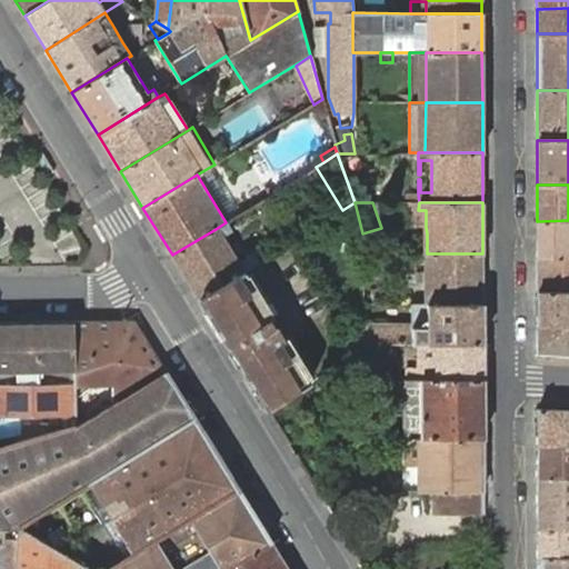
[(568,220),(537,221),(537,258),(568,257),(568,220)]
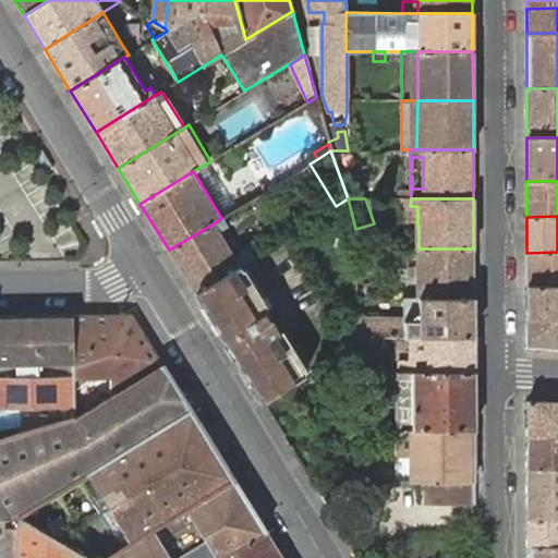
[(211,225),(169,250),(194,293),(196,291),(237,266),(238,267),(253,257),(247,249),(231,259),(216,231),(227,225),(222,217),(221,218),(211,225)]
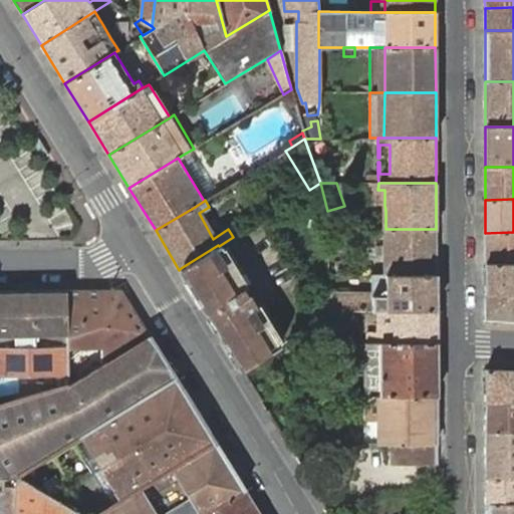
[(436,274),(436,229),(386,229),(386,274),(436,274)]
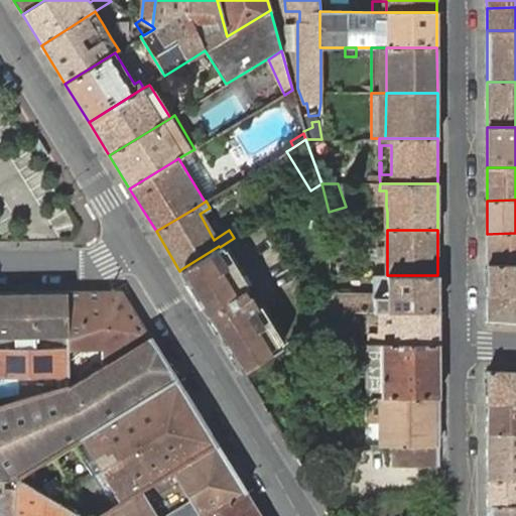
[(515,233),(487,234),(487,263),(515,263),(515,233)]
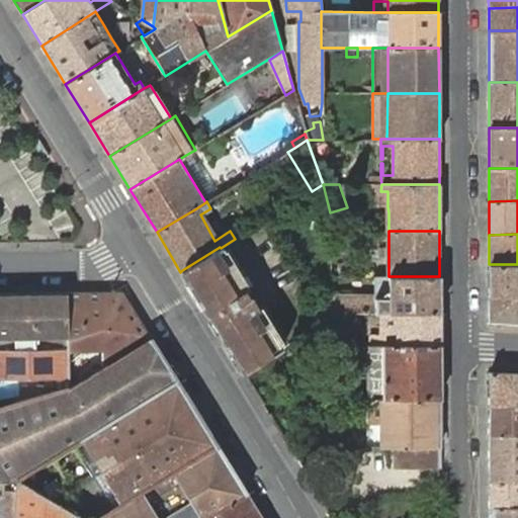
[(182,270),(180,272),(243,373),(245,372),(283,347),(250,294),(221,248),(220,247),(182,270)]
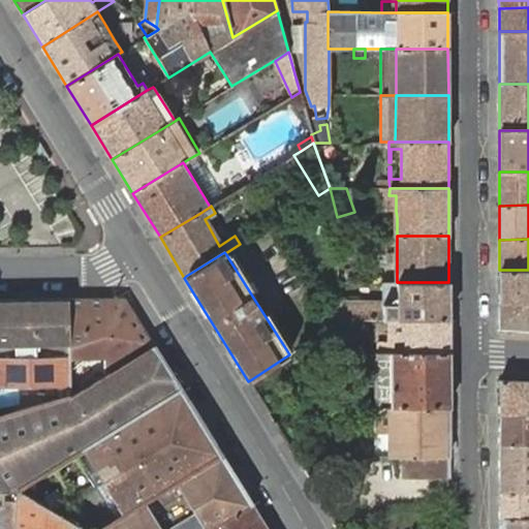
[(528,270),(499,270),(499,302),(528,302),(528,270)]
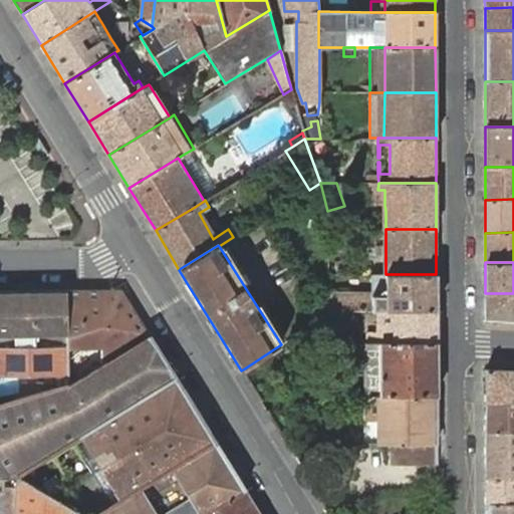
[(330,291),(307,305),(317,321),(336,309),(352,309),(354,309),(371,309),(381,310),(395,310),(436,310),(436,274),(386,274),(371,274),(371,290),(330,291)]
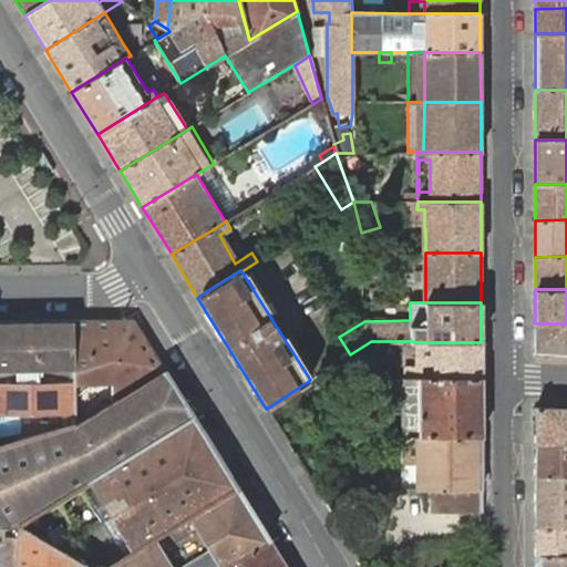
[(0,320),(0,445),(74,424),(165,369),(134,318),(72,320),(0,320)]
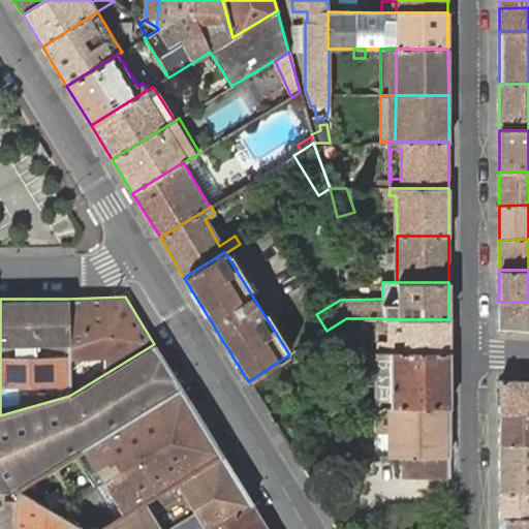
[(528,302),(499,302),(500,328),(528,329),(528,302)]
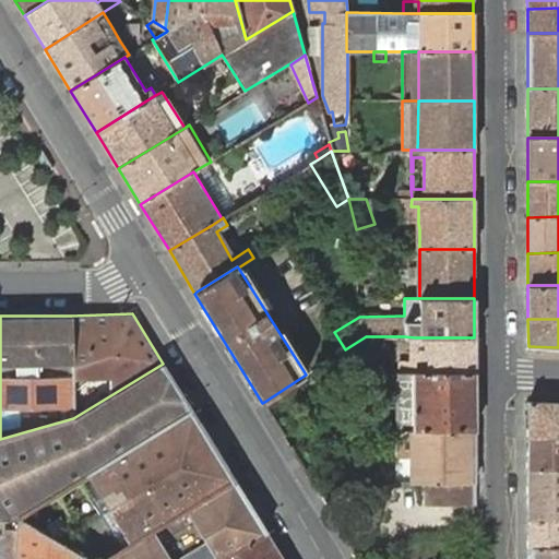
[(475,371),(474,337),(429,337),(415,337),(415,363),(399,363),(399,372),(412,372),(429,372),(475,371)]
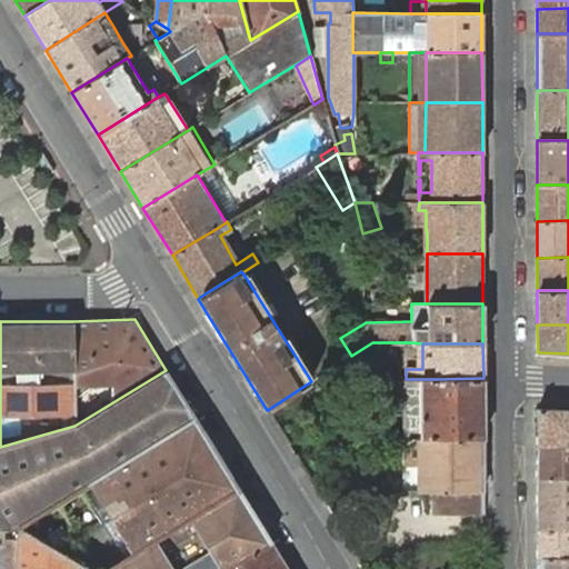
[(0,526),(17,527),(195,418),(166,370),(75,426),(0,447),(0,526)]
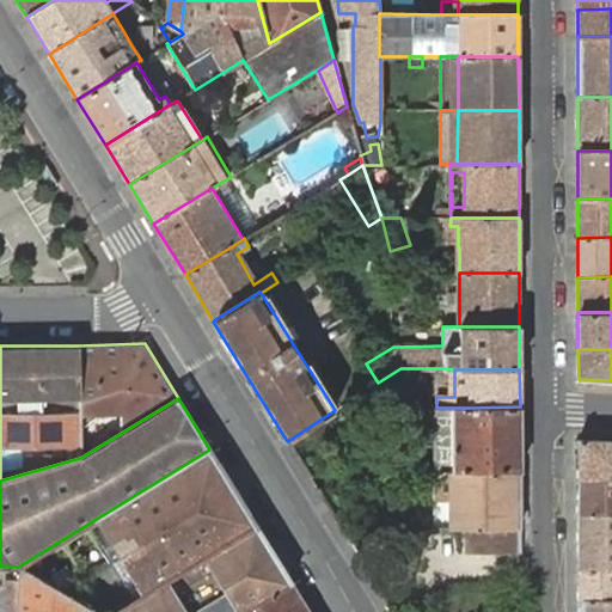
[(520,471),(520,407),(470,408),(451,408),(436,408),(434,408),(434,433),(434,434),(435,446),(435,447),(434,475),(435,476),(441,472),(451,472),(457,472),(520,471)]
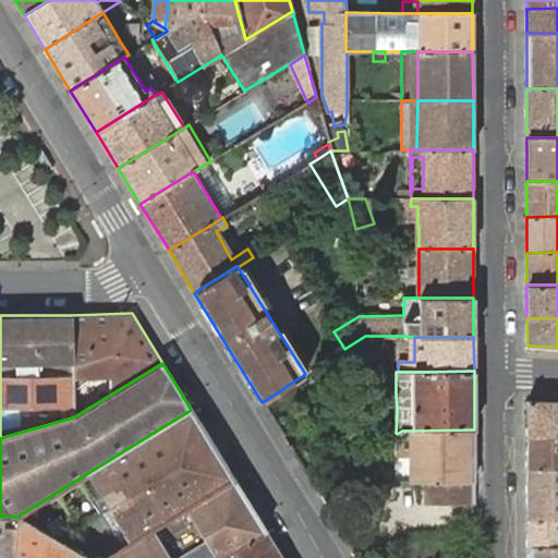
[(557,401),(528,400),(526,438),(557,438),(557,401)]
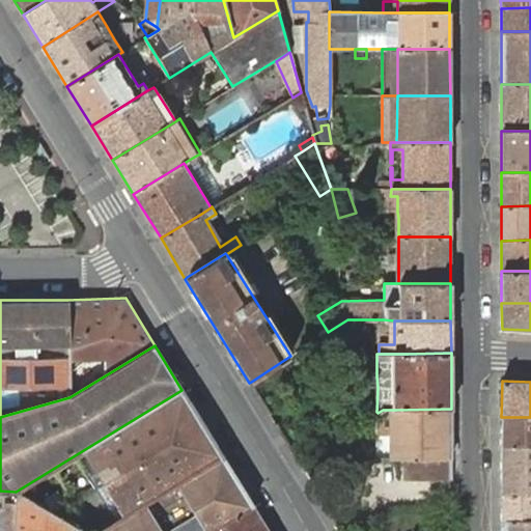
[(82,530),(100,530),(222,455),(182,390),(16,492),(18,494),(72,525),(82,530)]
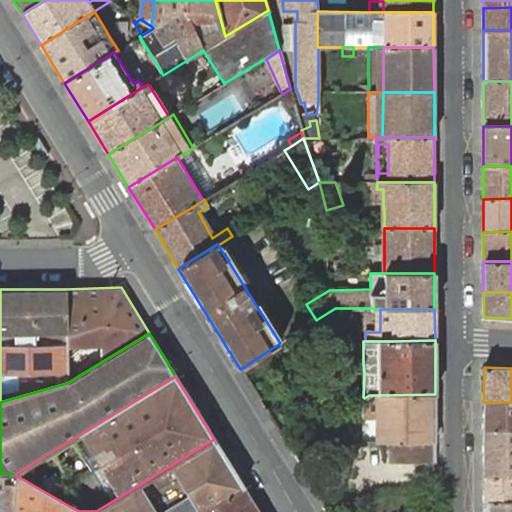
[(435,463),(435,394),(382,395),(383,419),(378,419),(377,442),(392,442),(392,463),(435,463)]
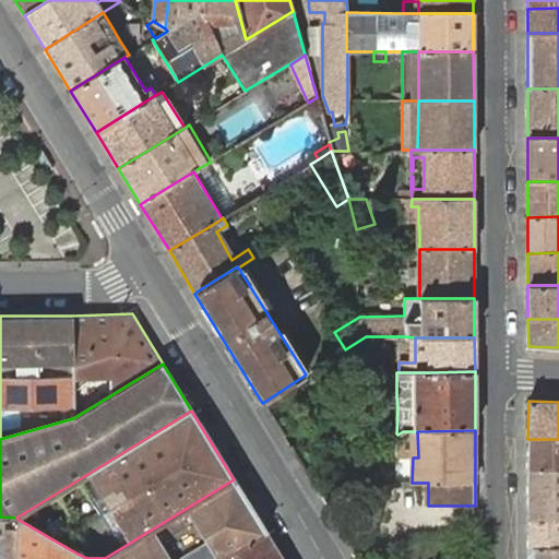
[(558,439),(527,439),(528,468),(558,468),(558,439)]
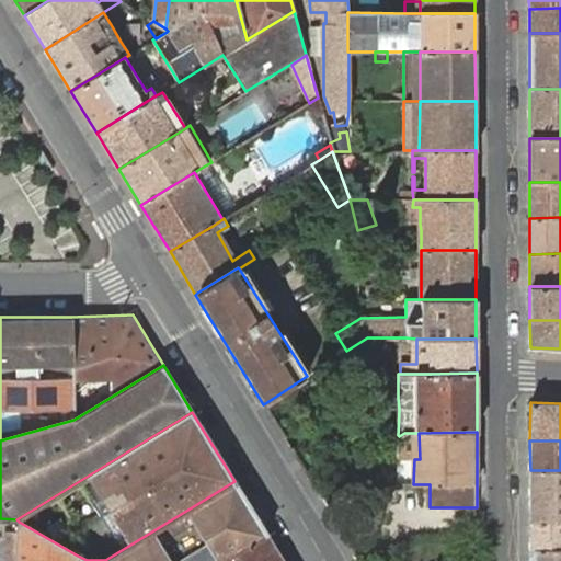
[(560,470),(530,470),(529,522),(560,521),(560,470)]
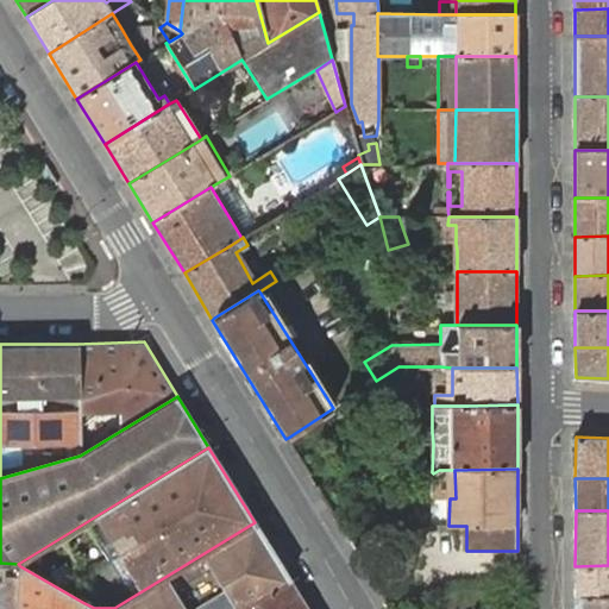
[(239,608),(289,579),(255,522),(114,608),(239,608)]
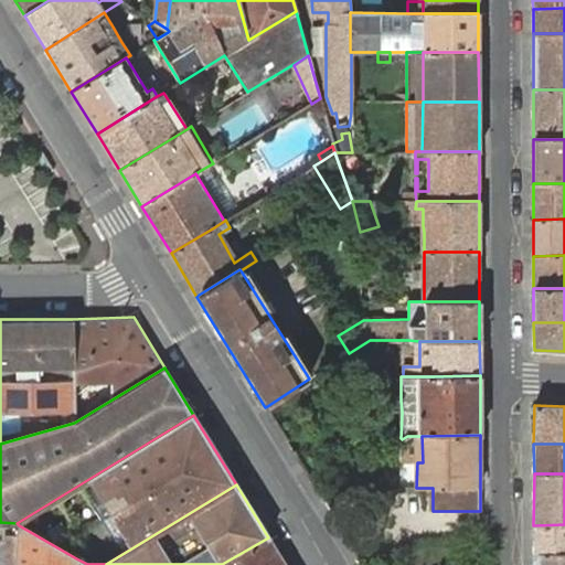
[(564,524),(533,525),(534,553),(564,552),(564,524)]
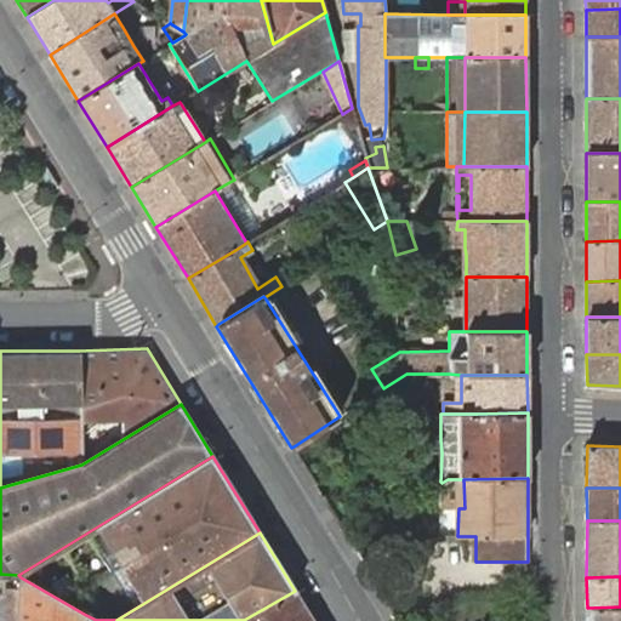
[(17,620),(84,620),(84,614),(21,577),(17,620)]
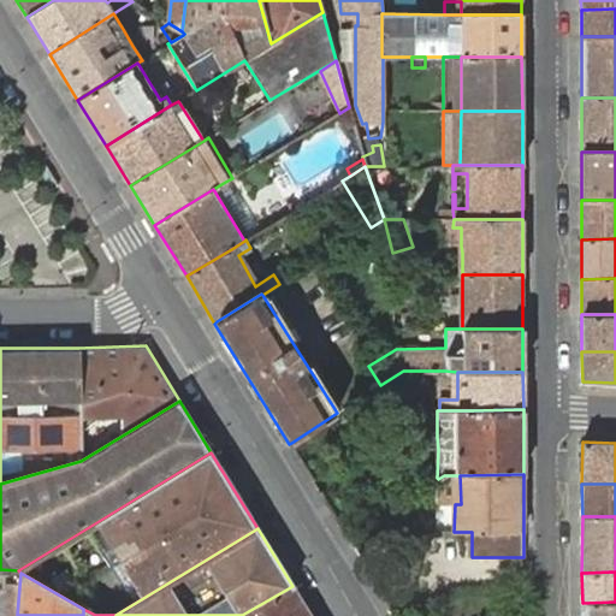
[(311,615),(292,586),(242,615),(311,615)]
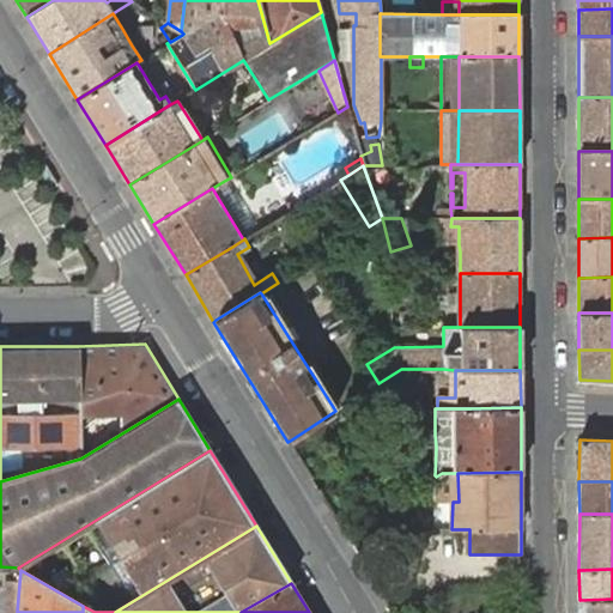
[(612,612),(612,599),(580,600),(578,612),(612,612)]
